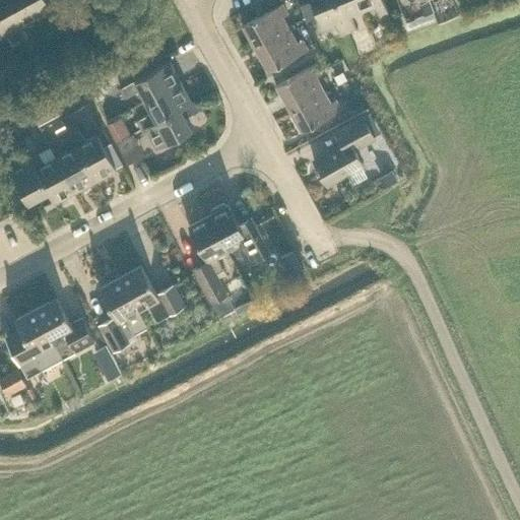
[(0,0),(0,26),(4,35),(50,9),(45,0),(0,0)]
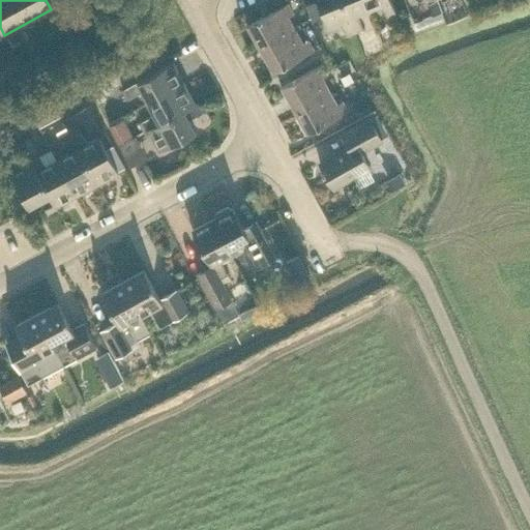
[(347,34),(354,31),(341,0),(316,0),(326,25),(340,20),(345,34),(346,35),(347,34)]
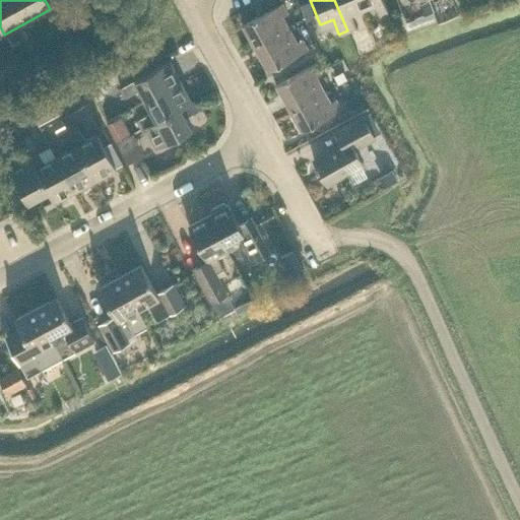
[(359,0),(334,0),(347,30),(355,27),(349,12),(362,7),(359,0)]
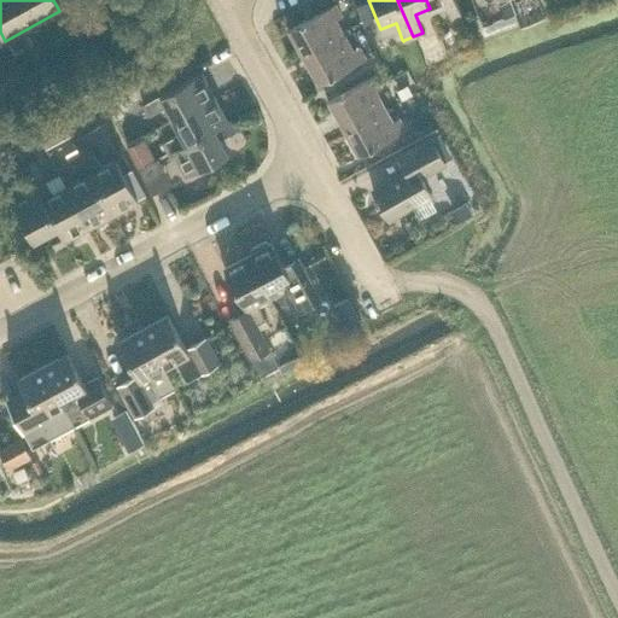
[(426,0),(430,9),(444,4),(452,21),(461,17),(454,0),(426,0)]
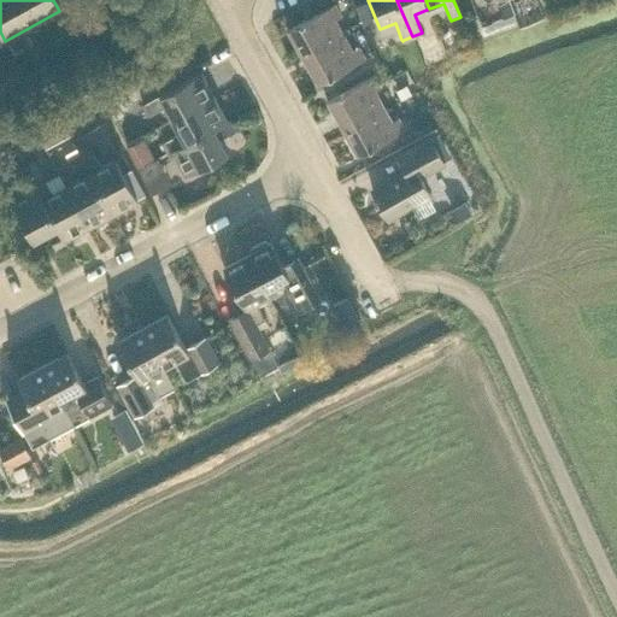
[(292,40),(301,57),(342,35),(334,19),(340,16),(334,4),(287,30),(292,40)]
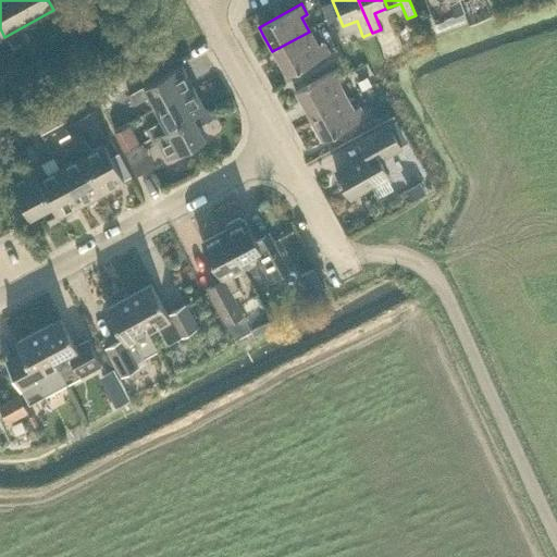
[(309,32),(272,51),(286,76),(329,52),(322,41),(317,45),(311,36),(309,32)]
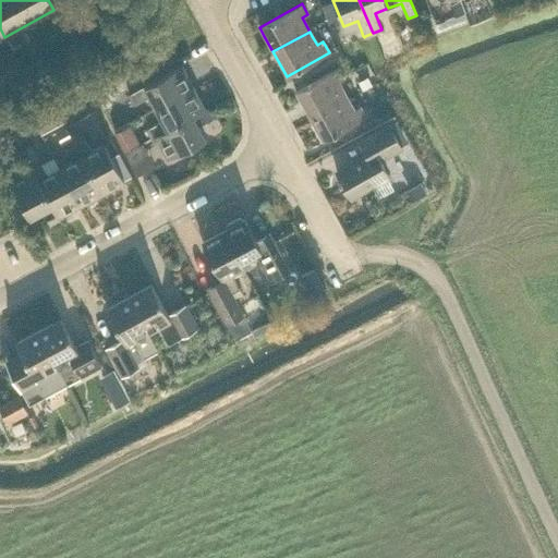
[(155,108),(193,88),(181,65),(128,94),(133,104),(149,96),(155,108)]
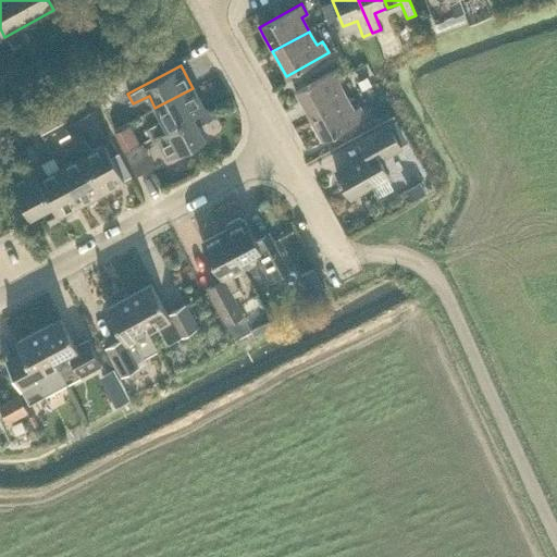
[(295,91),(308,115),(345,95),(337,82),(343,78),(337,67),(295,91)]
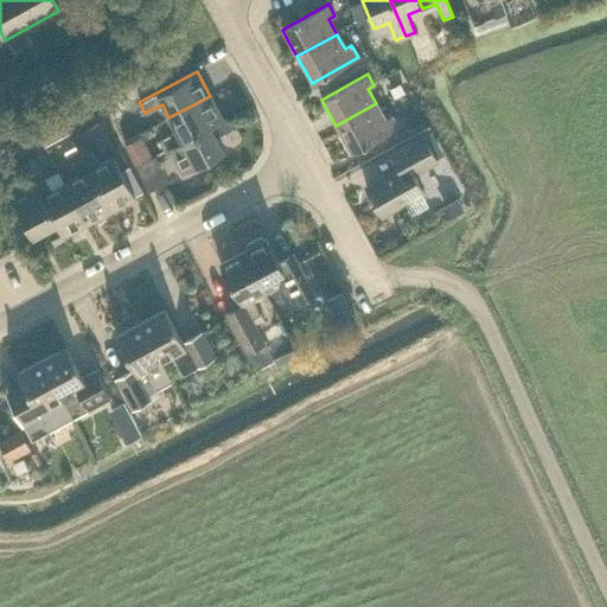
[(404,94),(398,84),(389,90),(394,100),(404,94)]
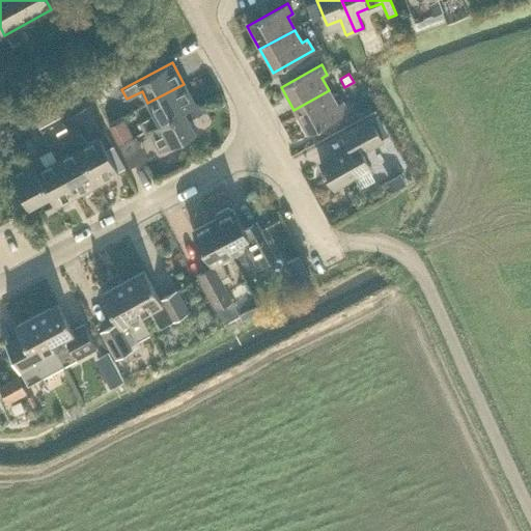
[(184,84),(147,103),(154,114),(139,122),(145,134),(149,133),(147,130),(195,105),(194,104),(184,84)]
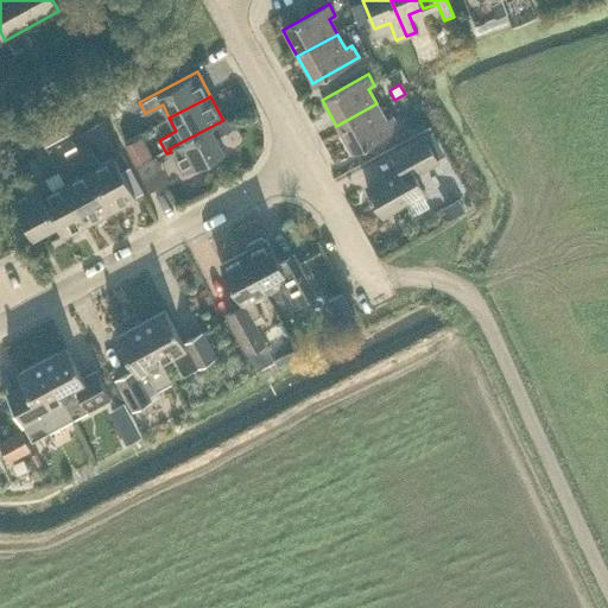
[(352,153),(398,127),(391,115),(385,119),(377,103),(336,126),(352,153)]
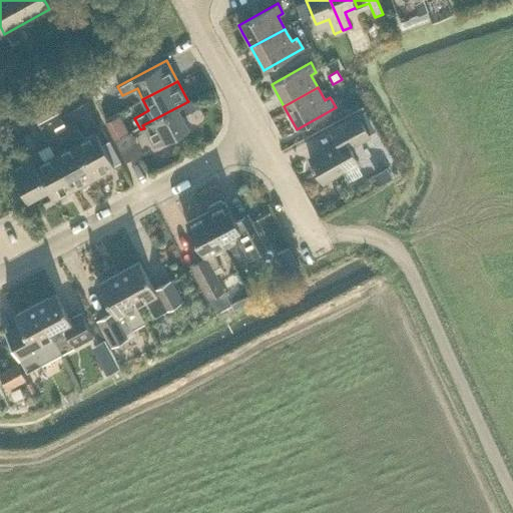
[(142,125),(144,128),(153,145),(188,127),(182,115),(194,109),(189,99),(187,100),(188,101),(142,125)]
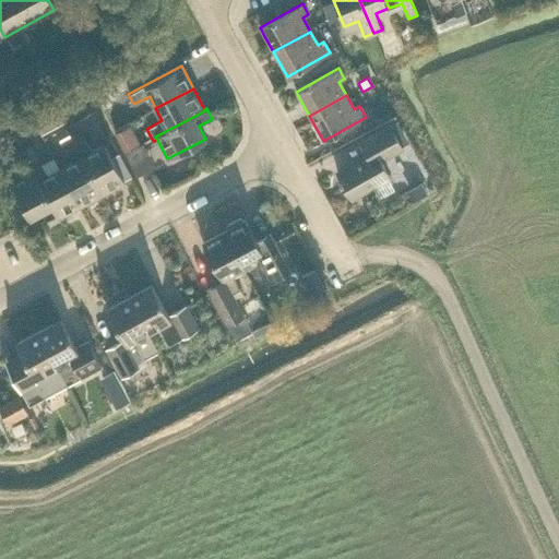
[(42,132),(55,126),(48,113),(33,117),(42,132)]
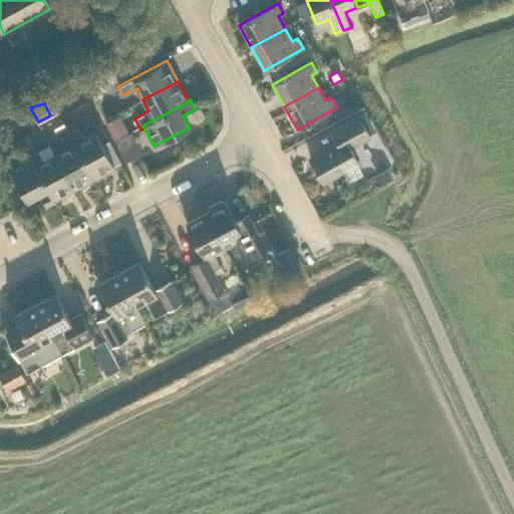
[(349,147),(368,136),(356,114),(332,127),(339,142),(309,158),(312,164),(311,165),(312,168),(314,167),(322,182),(357,162),(349,147)]
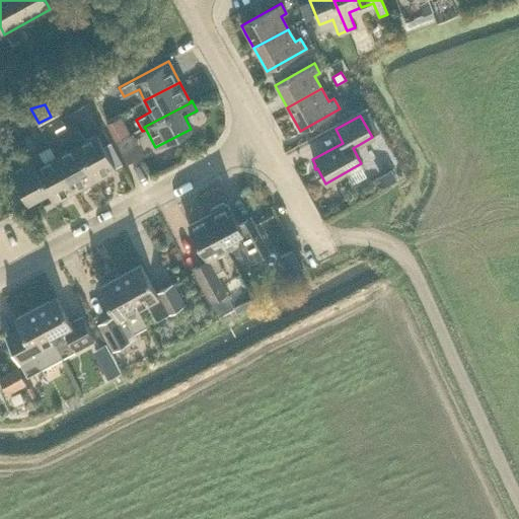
[(106,124),(113,136),(123,130),(117,118),(106,124)]
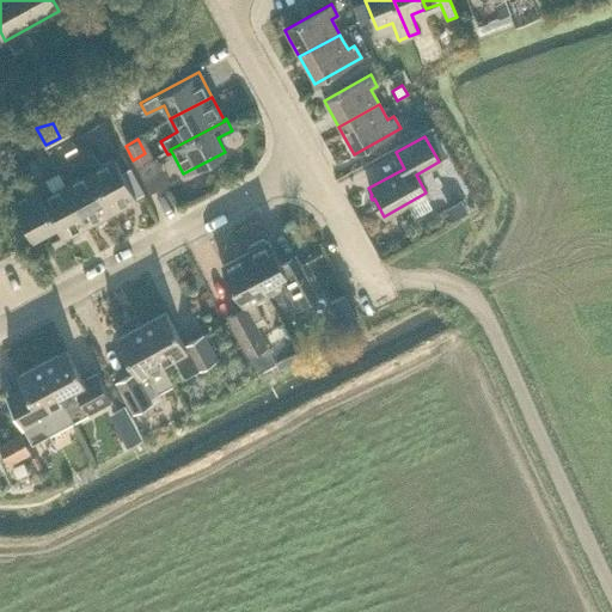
[(122,172),(118,166),(126,161),(117,146),(110,151),(114,158),(101,166),(91,148),(80,154),(111,212),(136,200),(135,197),(122,172)]
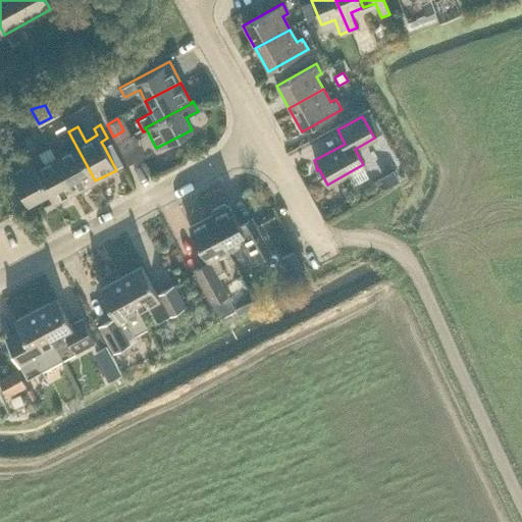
[(74,192),(95,180),(68,132),(59,136),(67,151),(56,157),(74,192)]
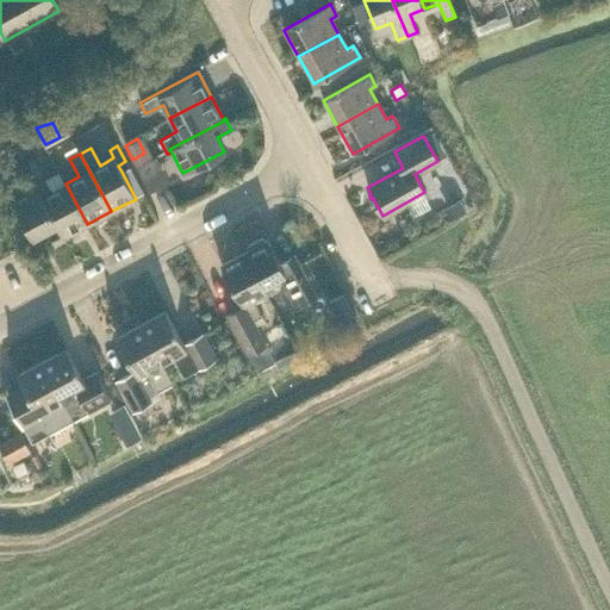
[(136,167),(150,192),(169,182),(155,157),(136,167)]
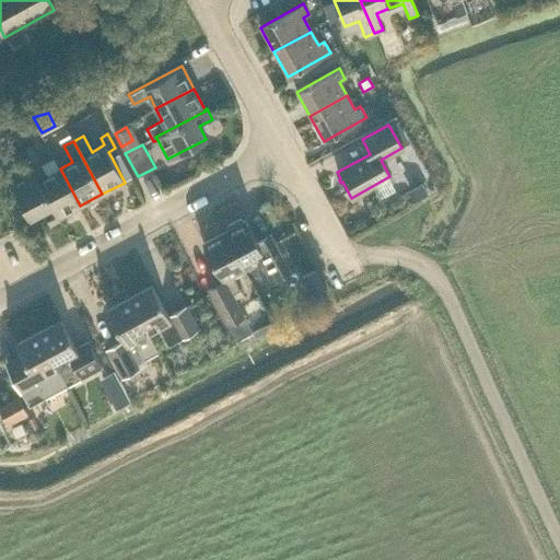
[(32,146),(21,151),(28,164),(36,160),(35,159),(37,158),(32,146)]
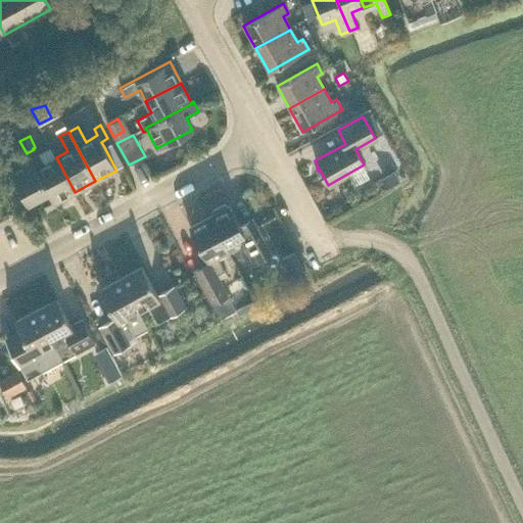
[(110,143),(104,147),(115,169),(123,165),(110,143)]
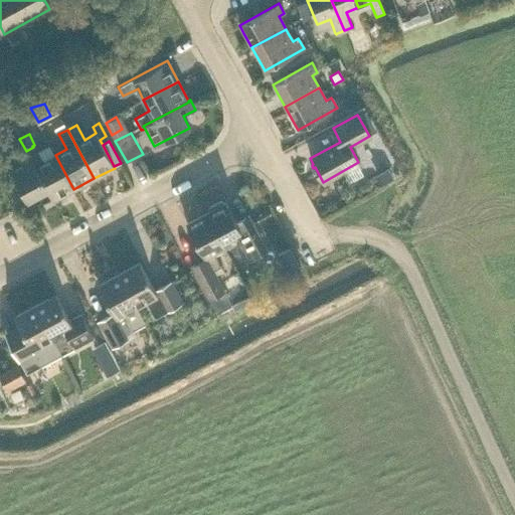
[(53,200),(54,200),(73,189),(55,155),(43,161),(35,146),(24,152),(26,156),(29,155),(53,200)]
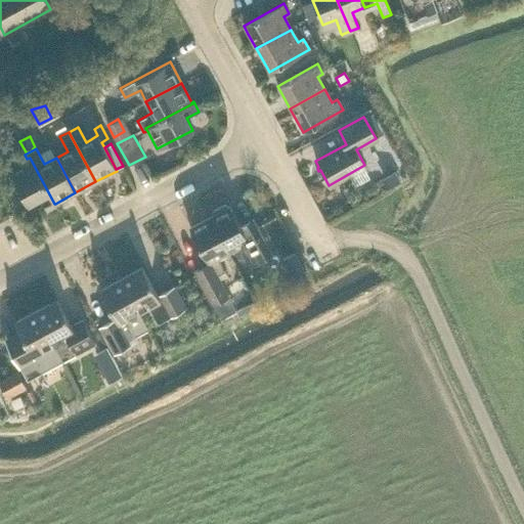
[(46,210),(55,205),(55,204),(54,204),(30,158),(27,159),(8,169),(27,204),(39,198),(46,210)]
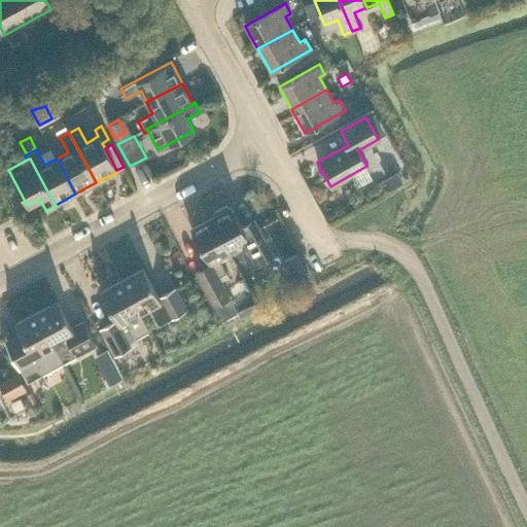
[(397,174),(385,181),(390,189),(401,182),(397,174)]
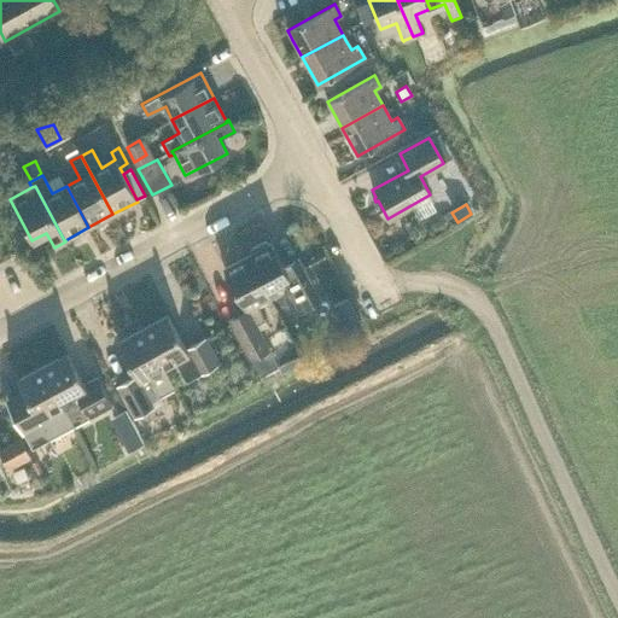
[(293,312),(319,297),(297,257),(283,266),(269,243),(246,255),(269,297),(281,290),(293,312)]
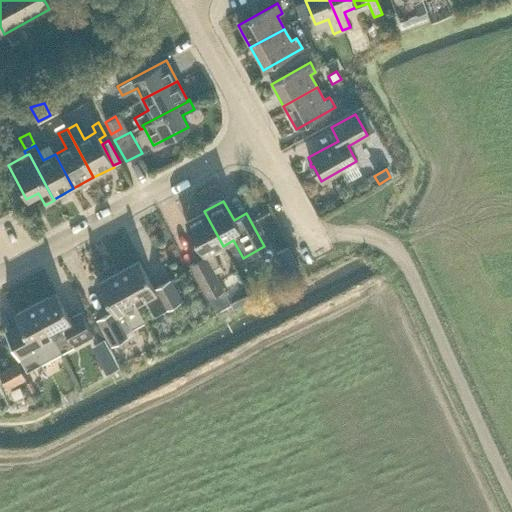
[(208,297),(223,289),(212,269),(220,265),(212,252),(223,246),(204,211),(184,222),(203,256),(189,264),(208,297)]
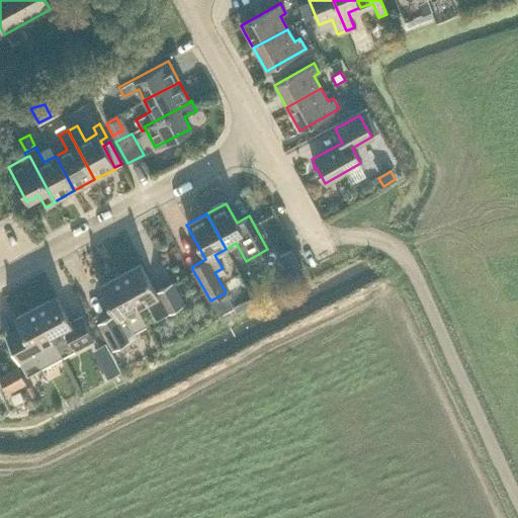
[(284,270),(297,263),(291,250),(277,257),(284,270)]
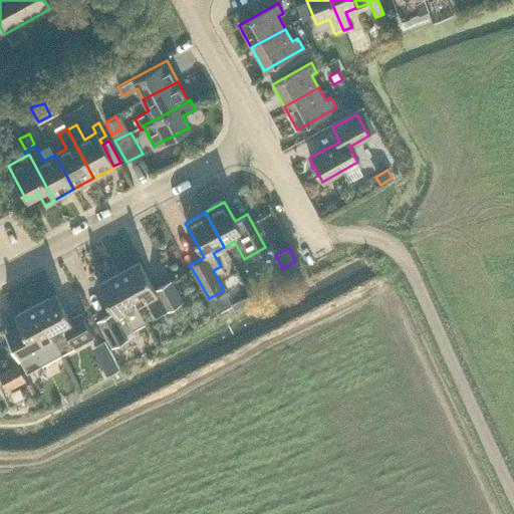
[(118,273),(138,307),(146,303),(154,317),(165,311),(182,301),(170,280),(154,289),(139,262),(118,273)]
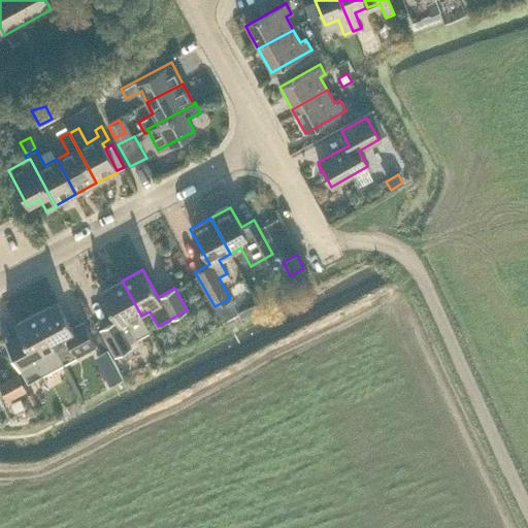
[(128,342),(136,337),(147,332),(150,331),(141,316),(122,281),(100,292),(116,320),(100,329),(114,356),(131,348),(128,342)]
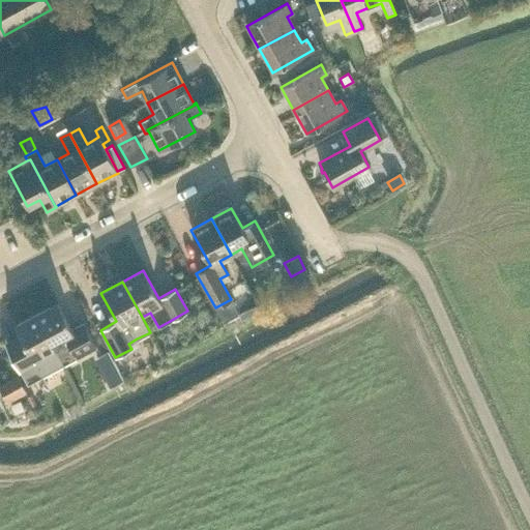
[(36,314),(63,364),(76,358),(74,354),(93,344),(82,322),(71,328),(57,302),(36,314)]
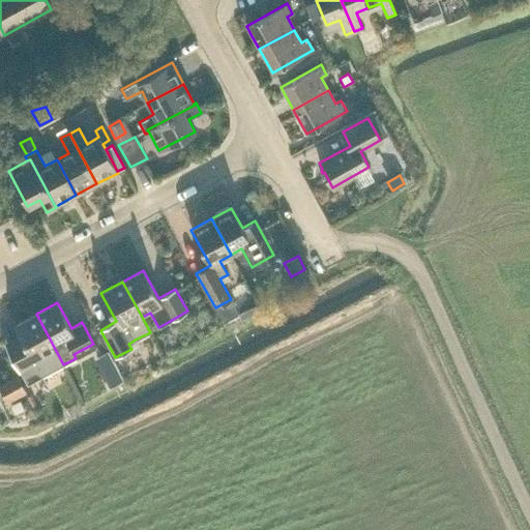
[(27,384),(63,364),(36,314),(15,325),(20,334),(5,343),(27,384)]
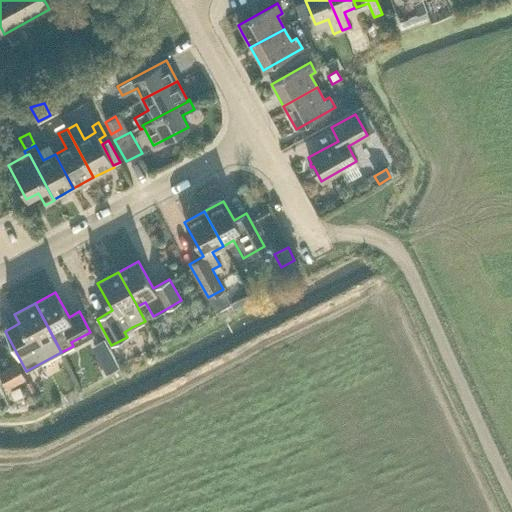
[(0,378),(6,390),(26,379),(16,363),(0,371),(0,378)]
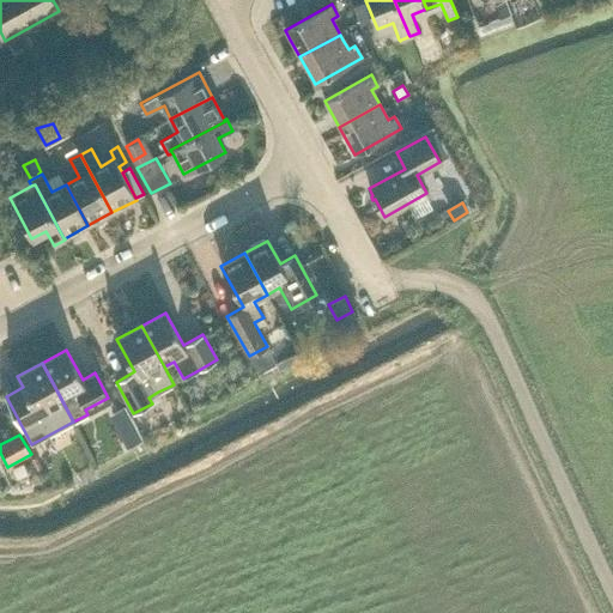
[(17,478),(28,473),(23,462),(12,467),(17,478)]
